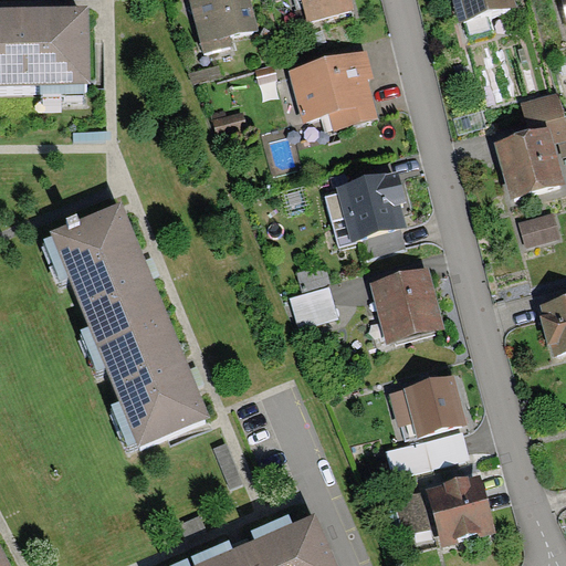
[(249,0),(189,0),(202,53),(233,45),(230,34),(257,28),(249,0)]
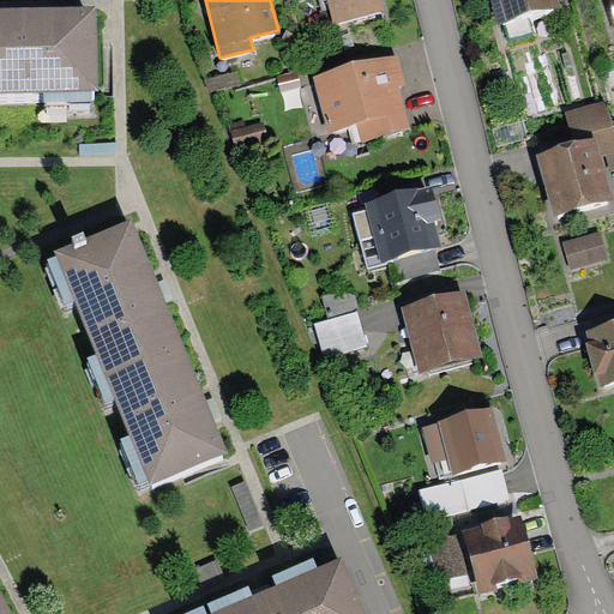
[(326,0),(333,24),(386,10),(383,0),(326,0)]
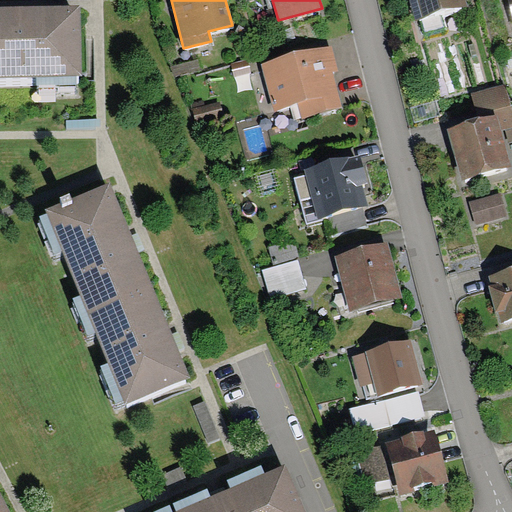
[(409,0),(415,19),(467,5),(466,0),(409,0)]
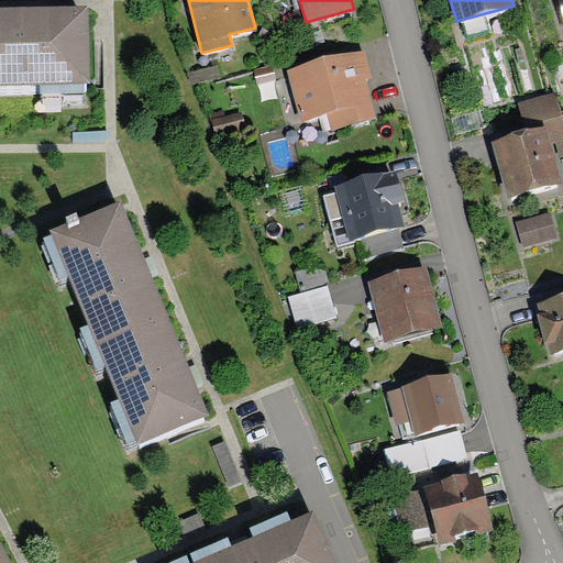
[(0,7),(0,84),(89,83),(87,6),(0,7)]
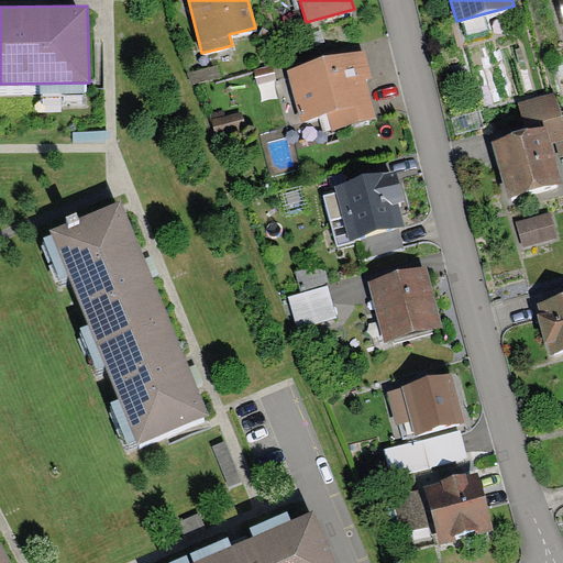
[(330,128),(375,116),(365,77),(371,75),(363,50),(287,69),(300,121),(327,114),(330,128)]
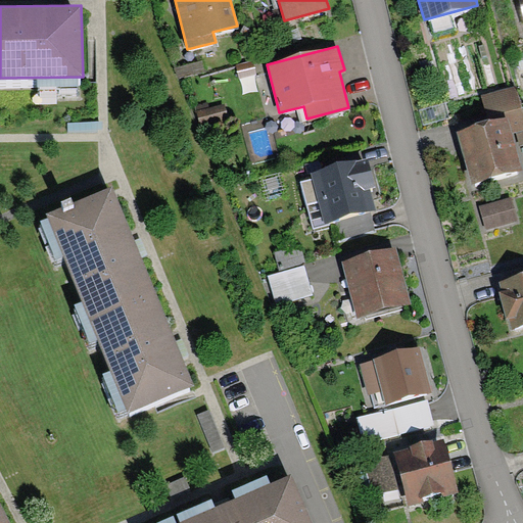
[(204,70),(201,59),(174,66),(177,78),(204,70)]
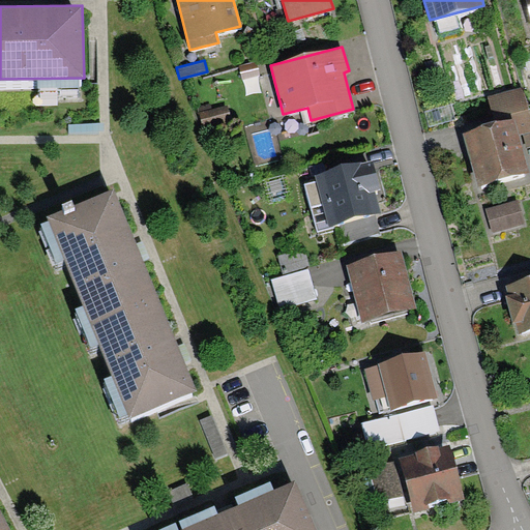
[(260,75),(256,61),(239,65),(242,79),(260,75)]
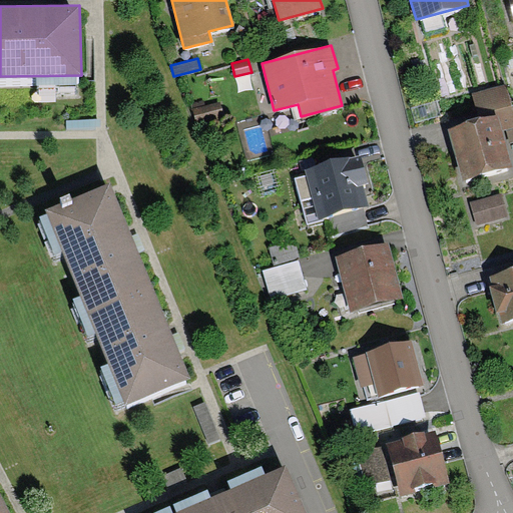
[(512,110),(506,84),(473,93),(480,120),(497,116),(500,130),(512,126),(512,110)]
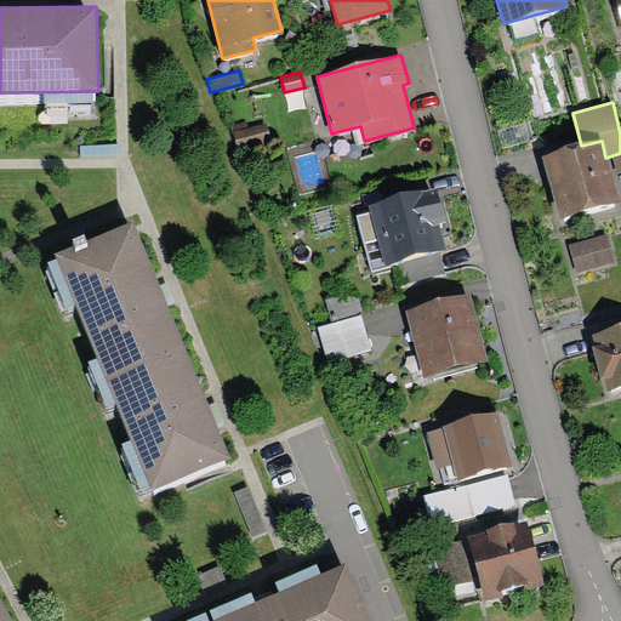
[(271,143),(266,124),(234,132),(239,151),(271,143)]
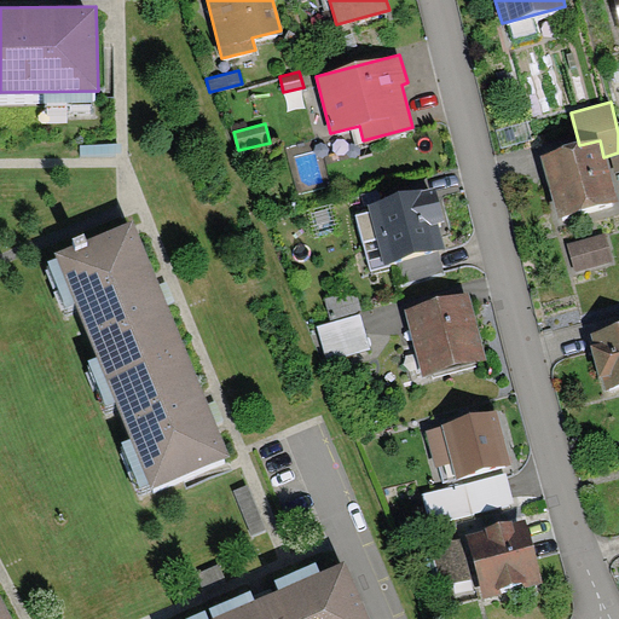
[(559,218),(617,202),(603,157),(600,140),(579,145),(542,156),(559,218)]
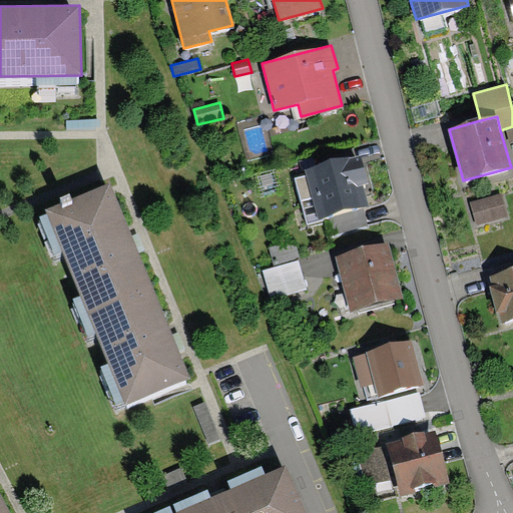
[(361,154),(305,169),(307,175),(295,178),(307,225),(324,220),(323,217),(328,216),(364,207),(368,205),(363,185),(369,184),(361,154)]
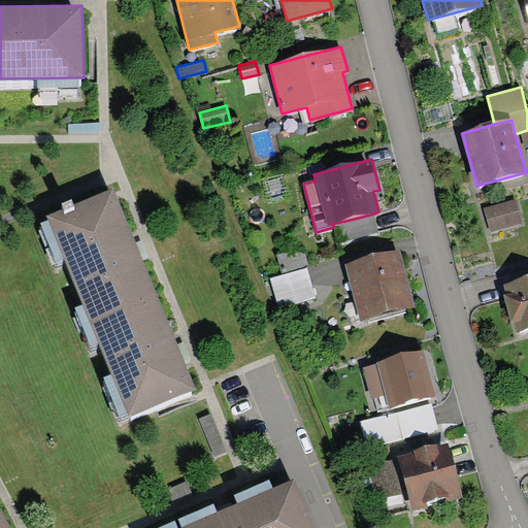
[(111,189),(47,216),(131,417),(196,390),(111,189)]
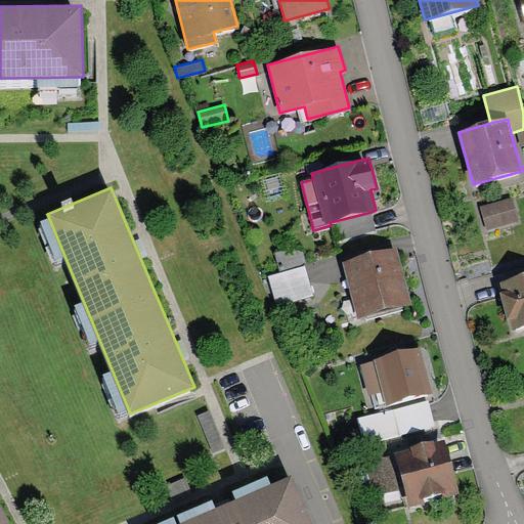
[(487,230),(519,221),(512,198),(480,207),(487,230)]
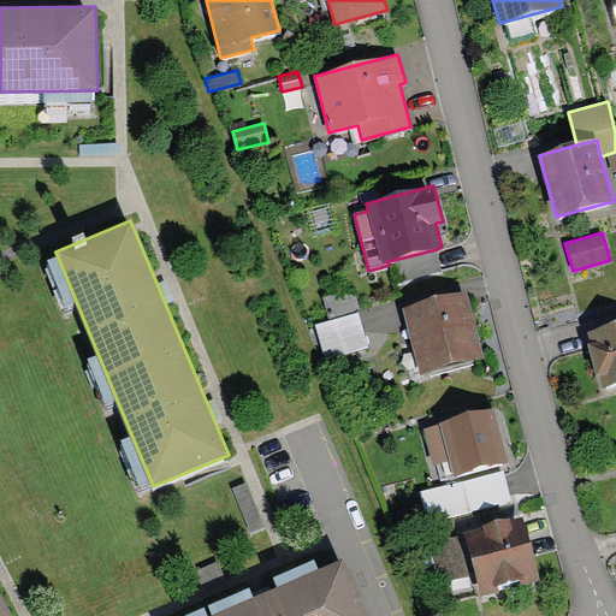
[(484,357),(467,290),(402,307),(420,374),(484,357)]
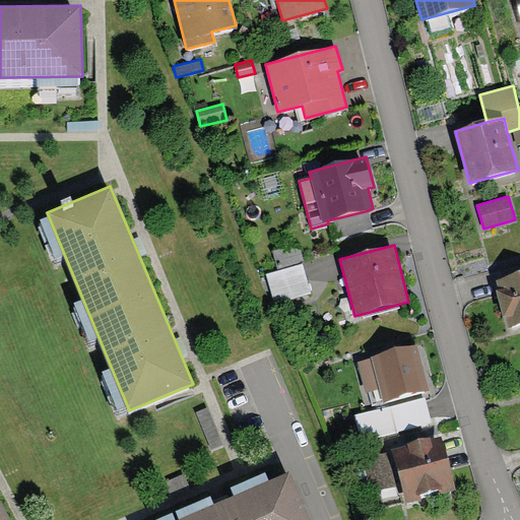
[(304,261),(301,249),(280,248),(272,250),(277,269),(304,261)]
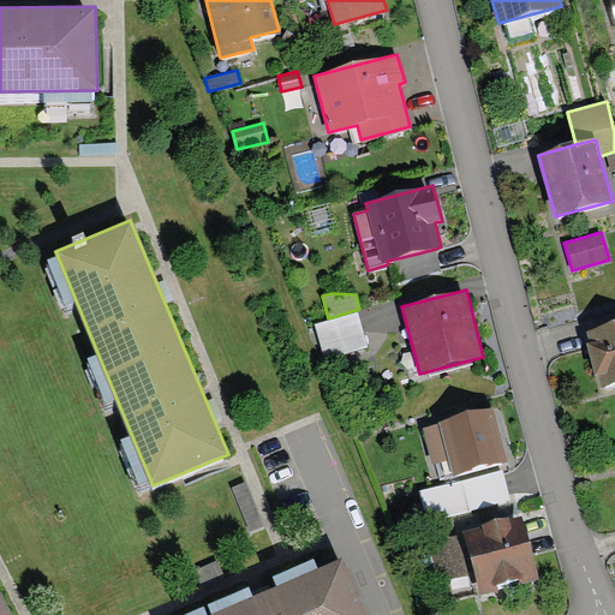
[(368,347),(358,312),(315,324),(324,359),(368,347)]
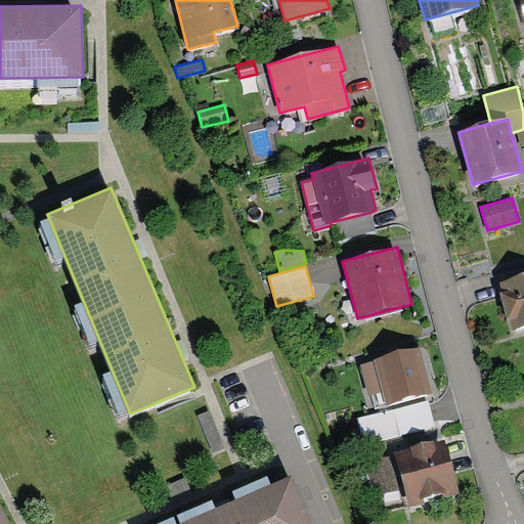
[(513,330),(523,325),(523,275),(499,281),(503,293),(500,293),(508,319),(510,318),(513,330)]
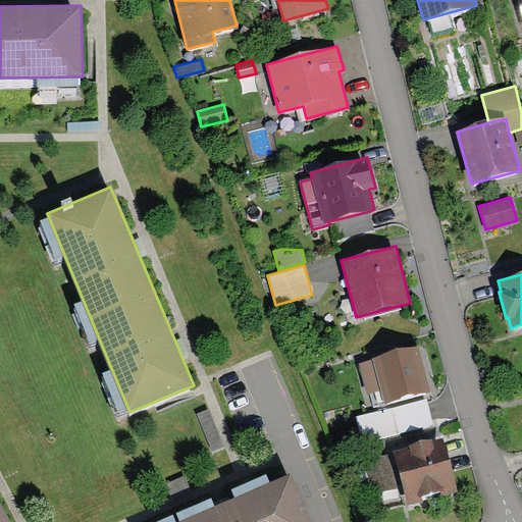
[(418,347),(372,359),(380,390),(383,404),(430,392),(418,347)]
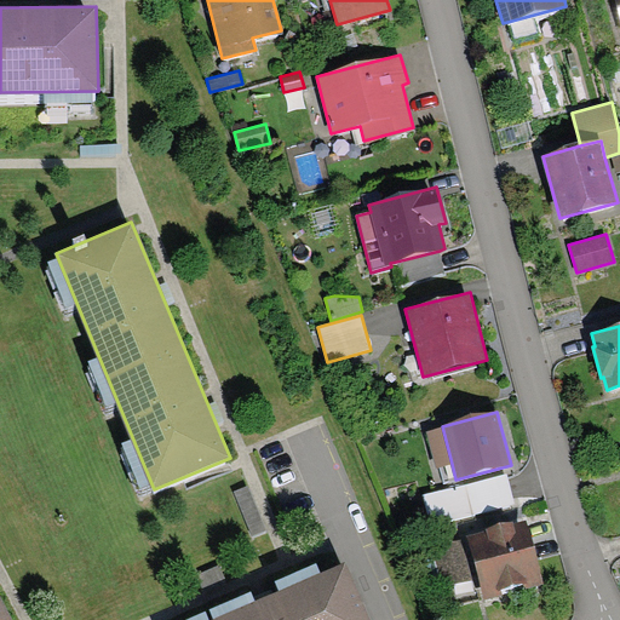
[(437,469),(452,464),(442,426),(428,430),(437,469)]
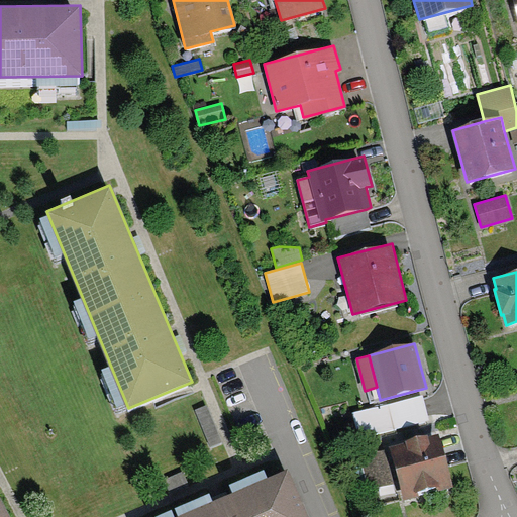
[(422,395),(353,414),(360,440),(429,421),(422,395)]
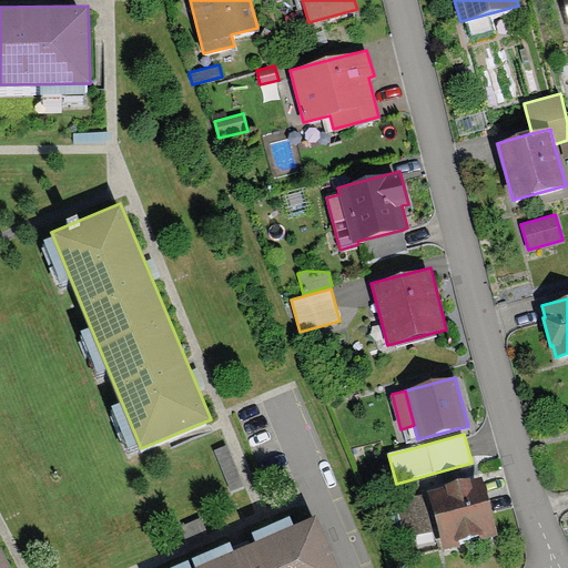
[(227,445),(214,450),(231,492),(244,487),(227,445)]
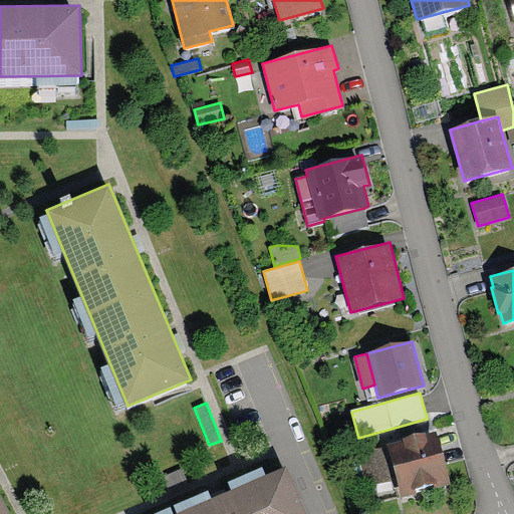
[(451,483),(436,431),(386,444),(387,447),(396,478),(401,497),(451,483)]
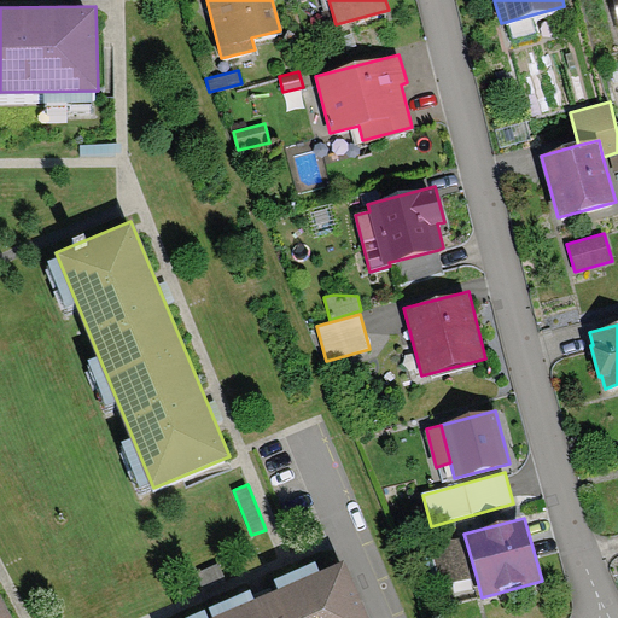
[(442,584),(476,575),(465,537),(431,546),(442,584)]
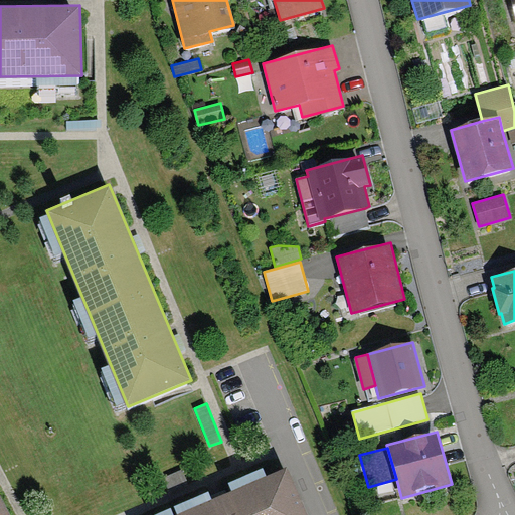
[(306,514),(286,468),(177,514),(306,514)]
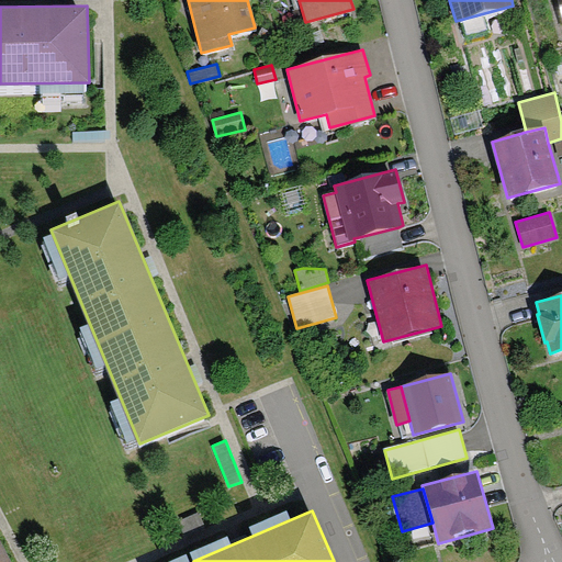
[(9,561),(0,543),(0,561),(9,561)]
